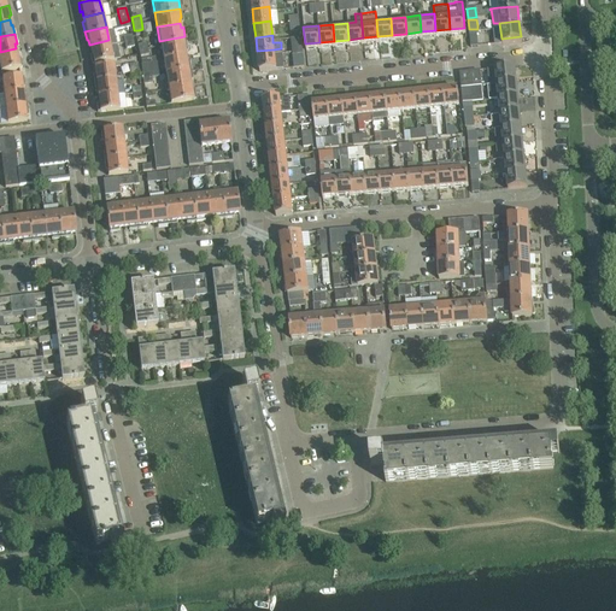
[(159,41),(162,56),(185,51),(185,46),(186,46),(185,36),(159,41)]
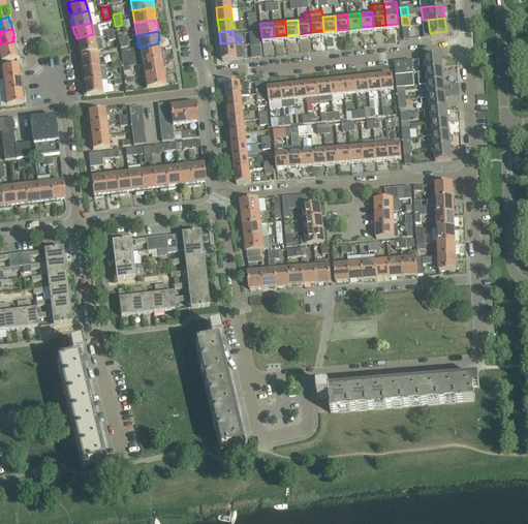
[(78,42),(75,42),(78,51),(79,50),(80,51),(101,45),(99,33),(93,34),(76,38),(78,42)]
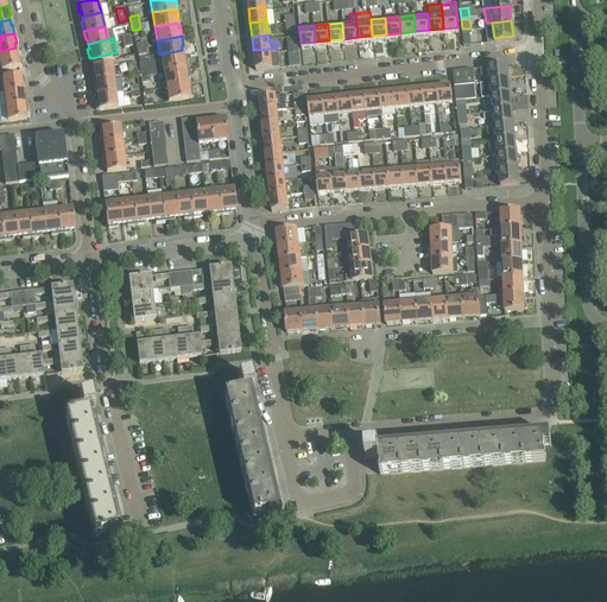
[(298,61),(297,45),(288,46),(289,56),(288,56),(289,61),(298,61)]
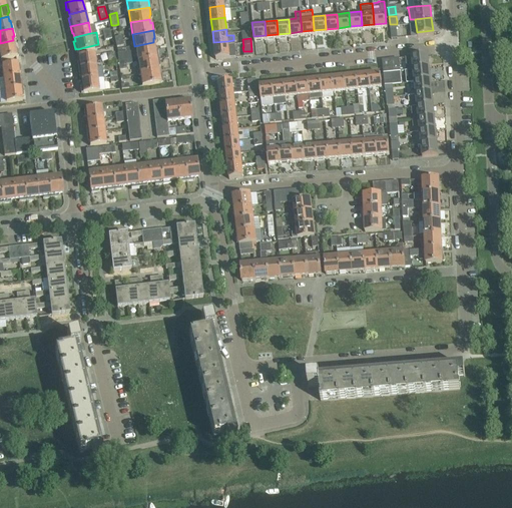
[(14,44),(13,40),(0,43),(0,56),(16,52),(16,51),(17,51),(16,44),(14,44)]
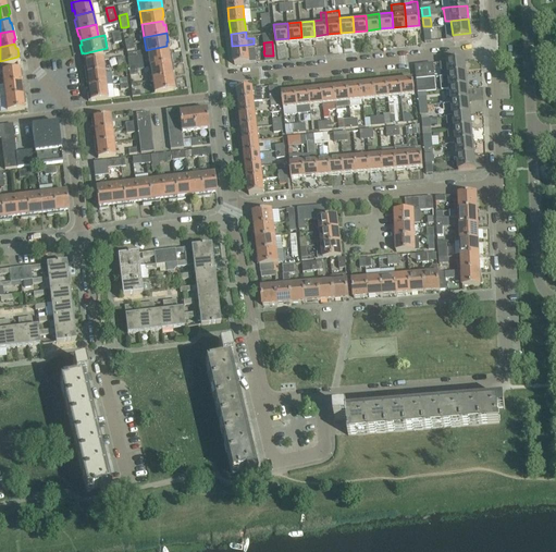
[(247,45),(232,46),(233,60),(248,58),(256,57),(254,44),(247,45)]
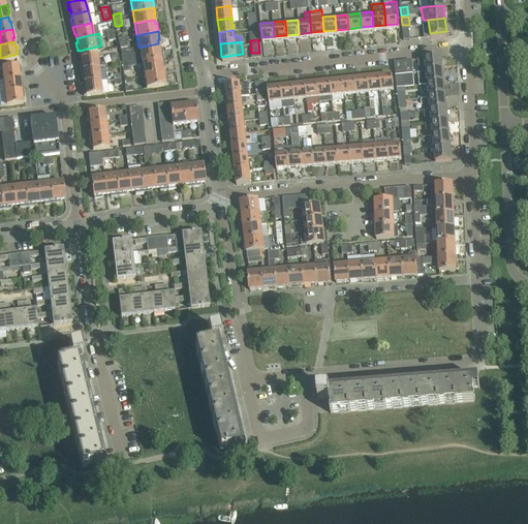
[(159,48),(158,43),(138,48),(141,59),(162,56),(161,48),(159,48)]
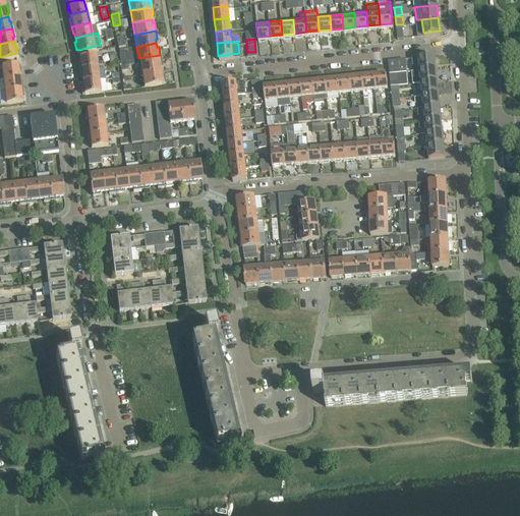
[(115,49),(108,50),(109,62),(117,61),(115,49)]
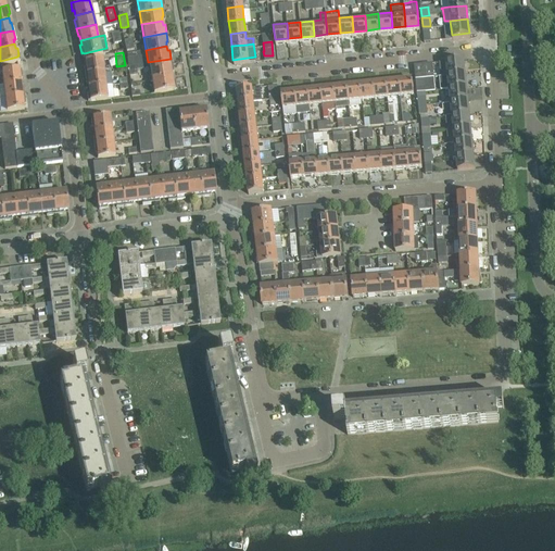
[(85,61),(83,62),(84,70),(103,67),(102,54),(84,57),(85,61)]
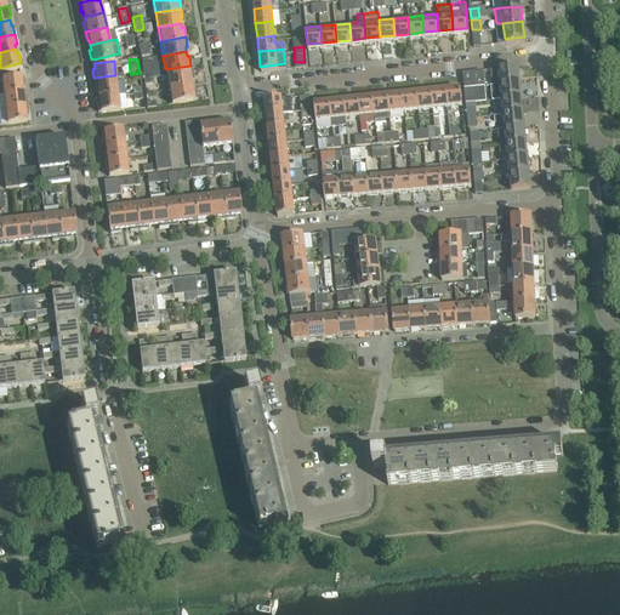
[(517,62),(498,63),(499,79),(518,77),(517,62)]
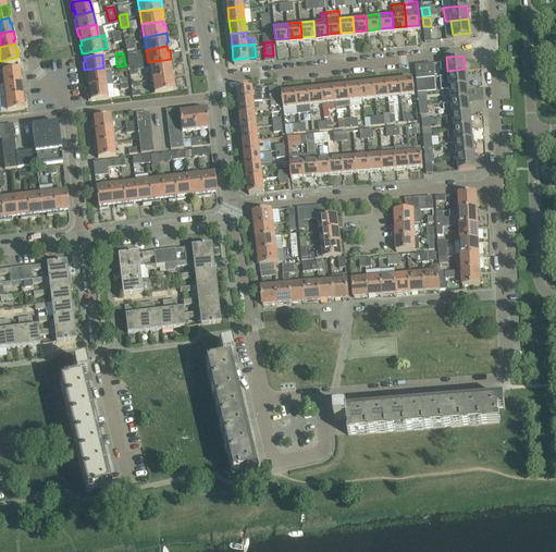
[(148,62),(150,75),(171,72),(171,68),(172,68),(171,59),(148,62)]
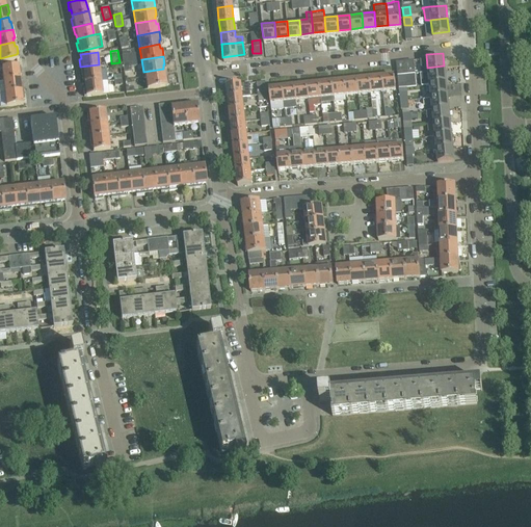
[(403,57),(395,57),(397,69),(397,71),(414,69),(413,56),(403,57)]
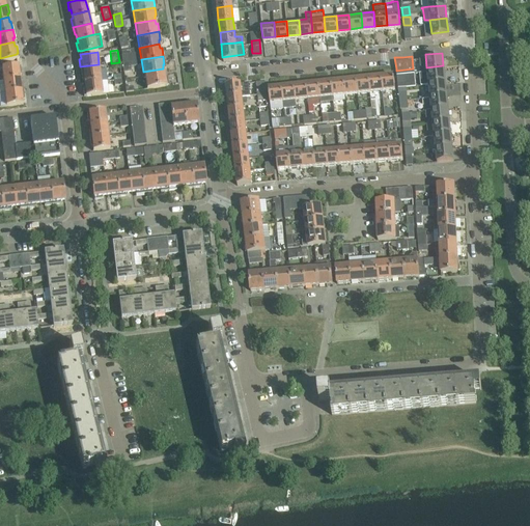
[(1,63),(2,77),(19,75),(19,71),(20,70),(19,62),(18,62),(18,61),(1,63)]
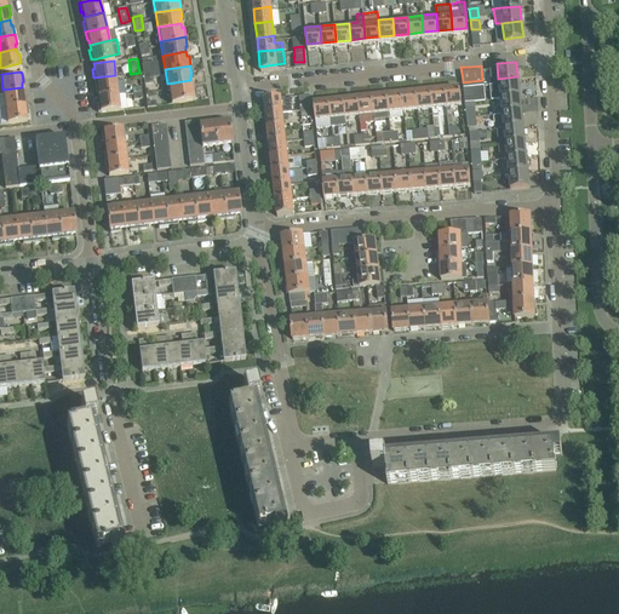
[(115,75),(93,78),(95,87),(97,87),(97,92),(118,90),(124,90),(122,75),(115,75)]
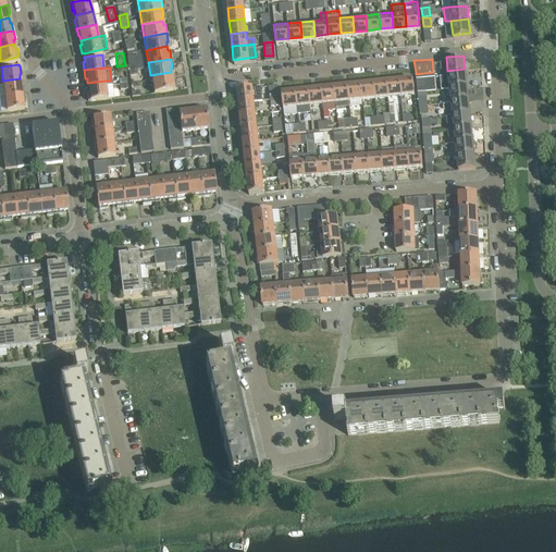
[(465,69),(447,71),(448,84),(467,83),(465,69)]
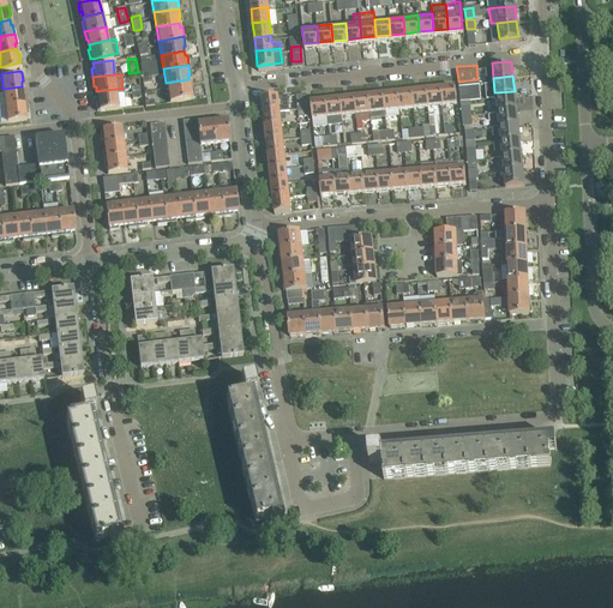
[(188,79),(166,83),(168,97),(192,94),(191,94),(193,92),(192,84),(190,84),(188,79)]
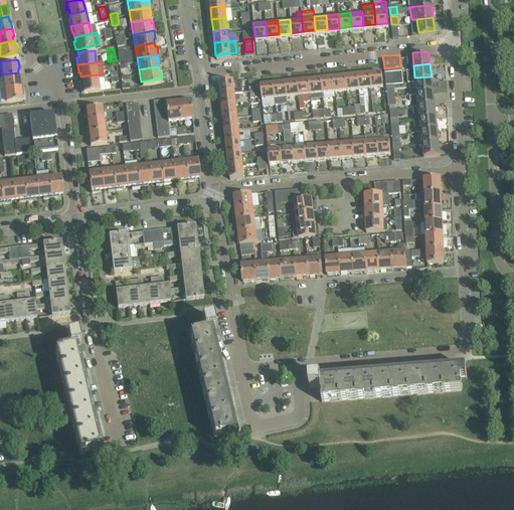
[(400,66),(384,68),(385,76),(401,74),(400,66)]
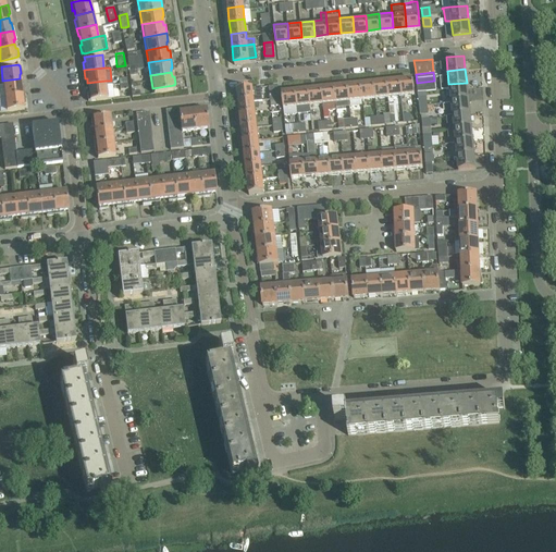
[(411,74),(398,76),(399,92),(414,89),(411,74)]
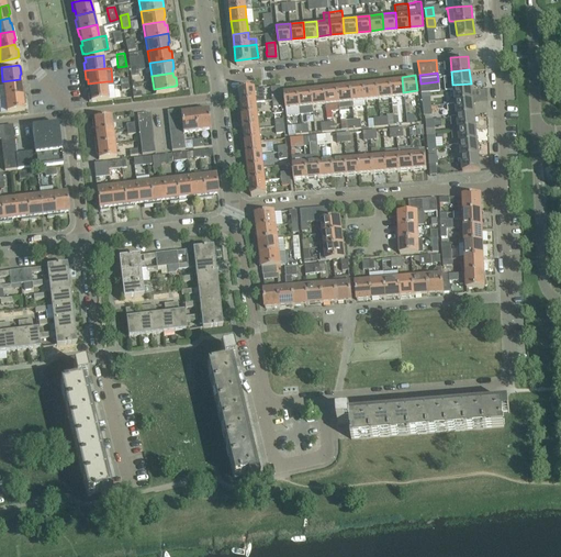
[(403,92),(402,77),(389,78),(391,93),(403,92)]
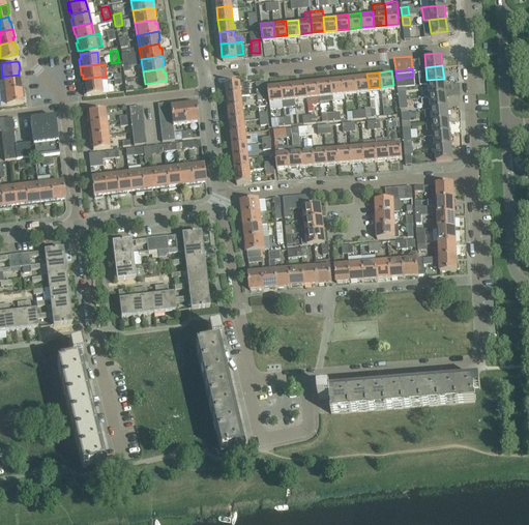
[(366,74),(354,75),(356,89),(369,88),(366,74)]
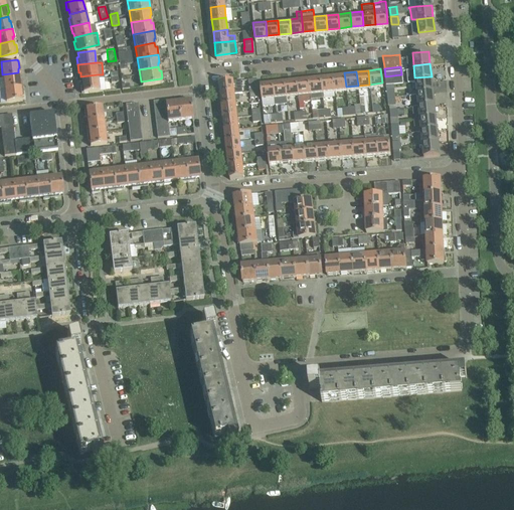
[(2,74),(4,86),(21,83),(20,76),(19,76),(18,72),(2,74)]
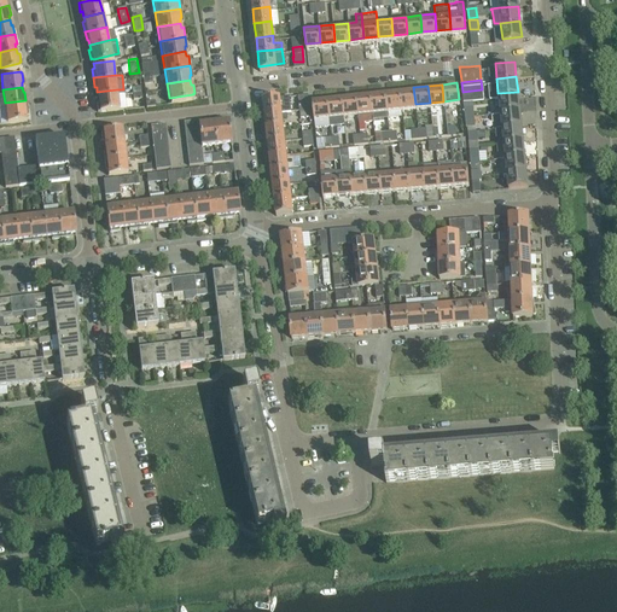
[(413,87),(399,88),(401,105),(415,104),(413,87)]
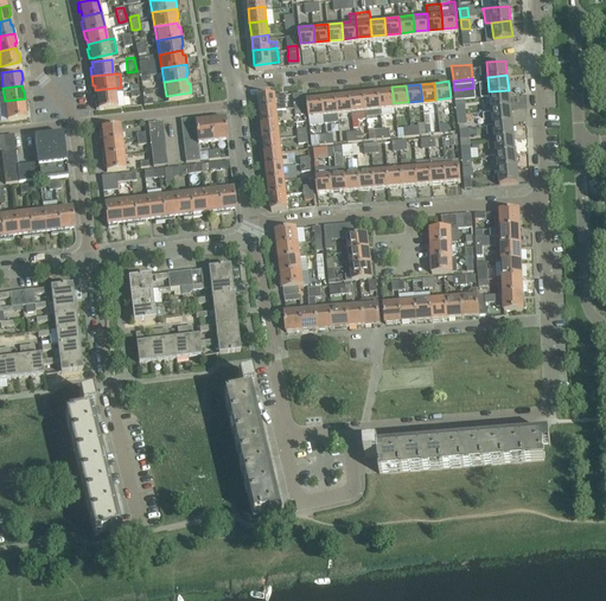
[(391,87),(377,89),(378,106),(394,103),(391,87)]
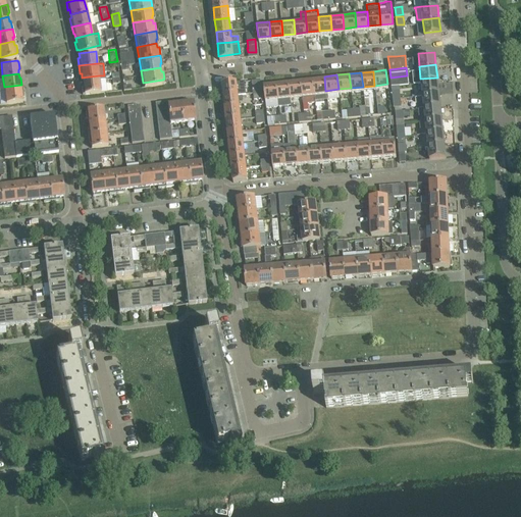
[(100,89),(99,75),(82,78),(82,82),(81,82),(82,90),(83,90),(100,89)]
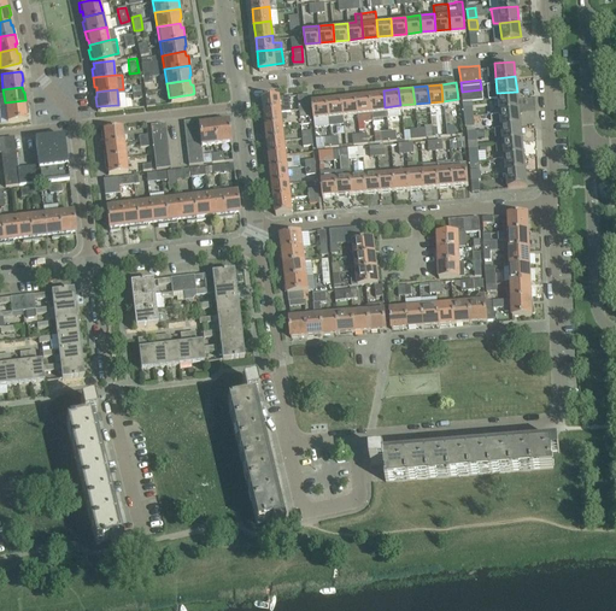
[(383,90),(369,92),(370,109),(371,115),(386,113),(385,107),(383,90)]
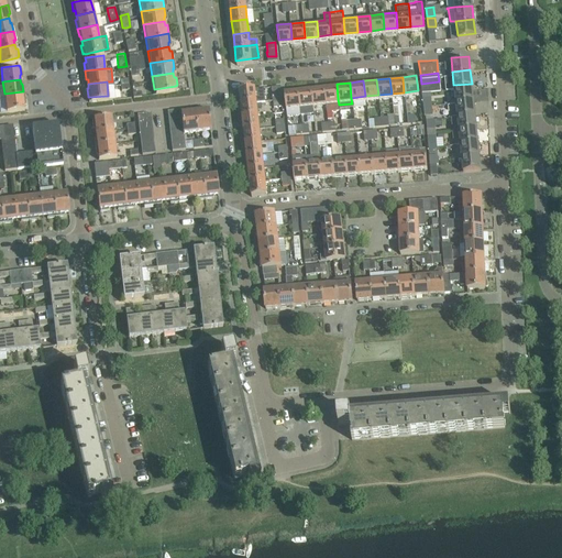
[(254,84),(239,86),(241,99),(255,98),(264,97),(263,84),(254,84)]
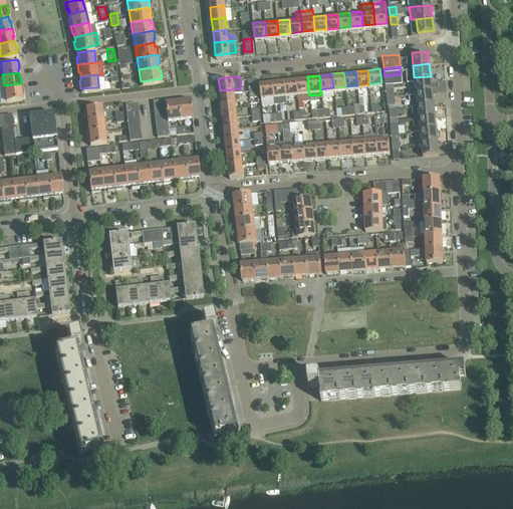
[(307,76),(295,77),(296,91),(308,90),(307,76)]
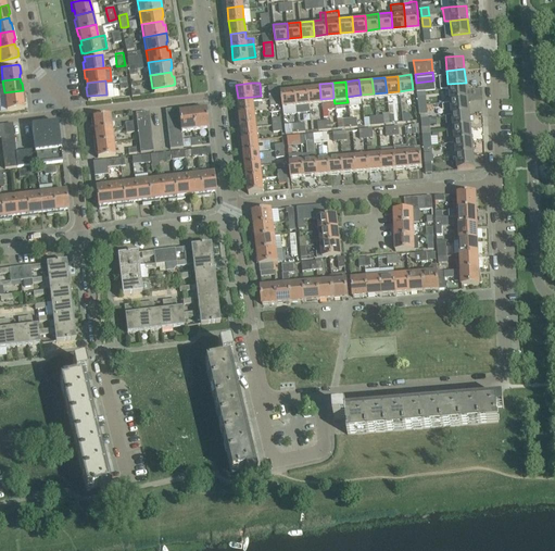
[(466,83),(448,84),(450,98),(467,96),(466,83)]
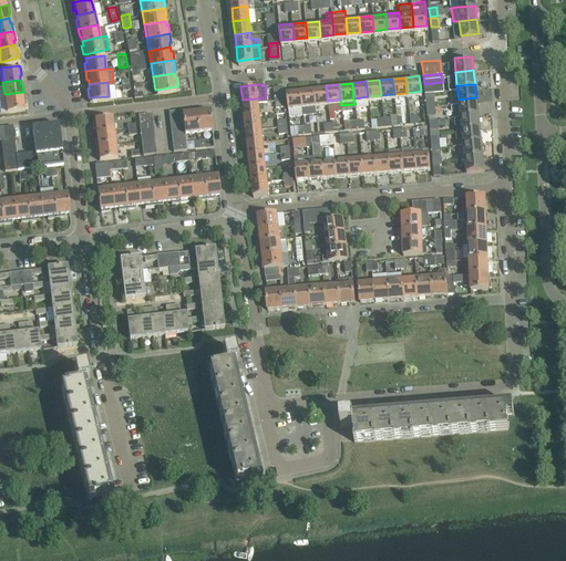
[(327,101),(326,85),(312,87),(314,103),(327,101)]
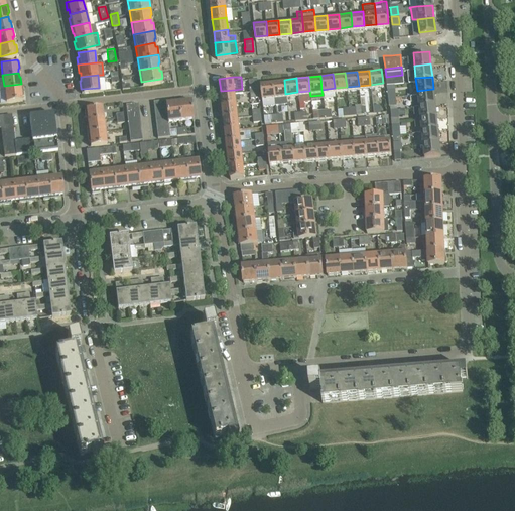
[(284,80),(272,81),(274,101),(286,100),(285,94),(284,80)]
